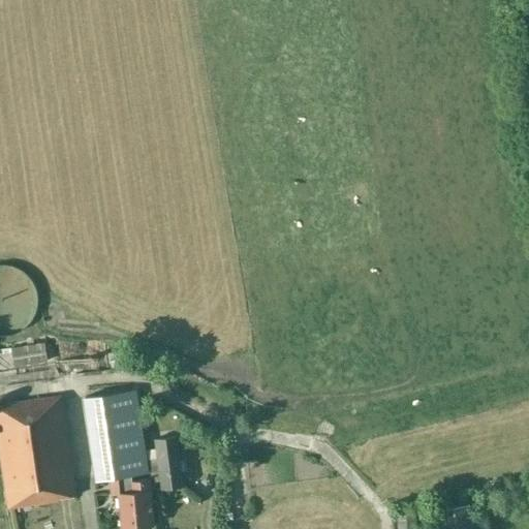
[(37,293),(35,286),(32,280),(28,275),(22,271),(16,268),(9,266),(2,265),(0,265),(0,335),(2,336),(9,335),(16,334),(22,330),(28,325),(32,320),(35,314),(37,307),(38,301),(37,293)]
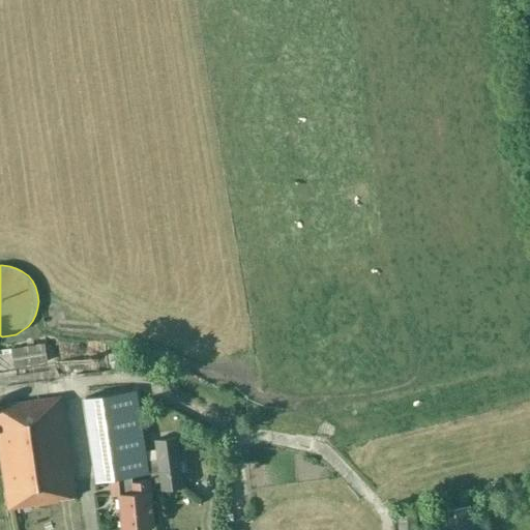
[(45,344),(11,349),(13,366),(48,361),(45,344)]
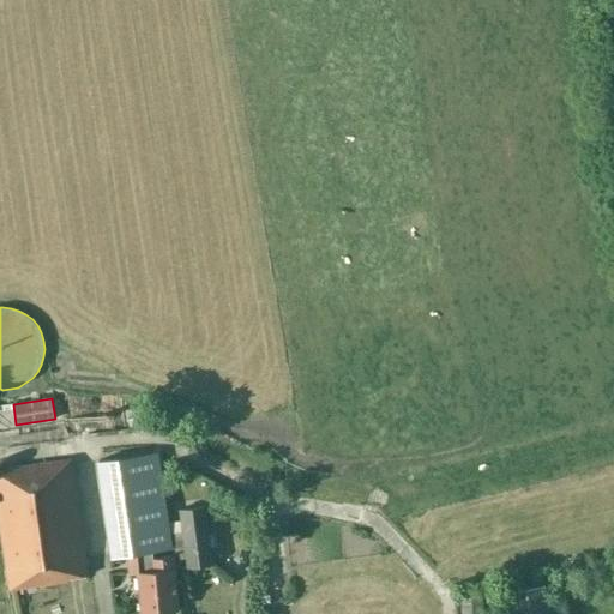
[(138,573),(142,613),(178,608),(173,554),(152,557),(152,552),(172,548),(158,452),(96,462),(109,557),(126,555),(128,575),(138,573)]
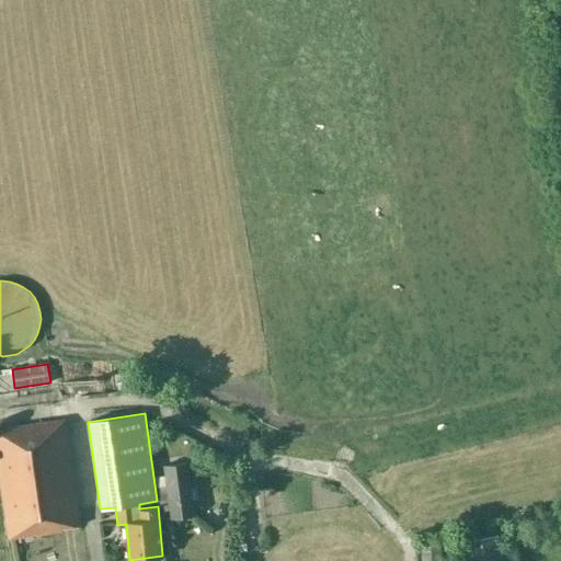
[(65,419),(11,426),(11,430),(0,431),(0,481),(9,538),(61,530),(60,528),(80,525),(65,419)]
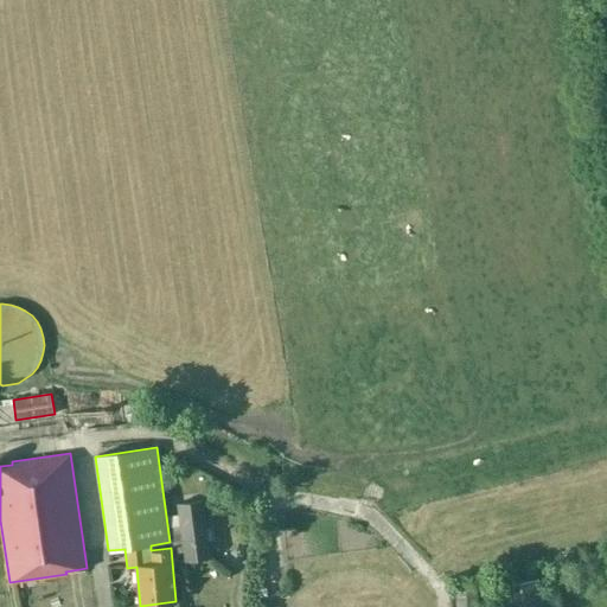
[(210,556),(202,500),(177,503),(180,524),(171,525),(173,545),(176,545),(177,553),(184,551),(185,560),(210,556)]
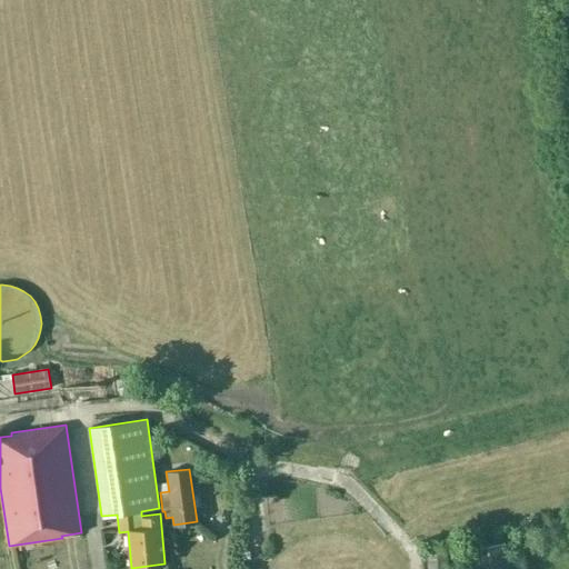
[(475,568),(507,568),(503,542),(472,547),(475,568)]
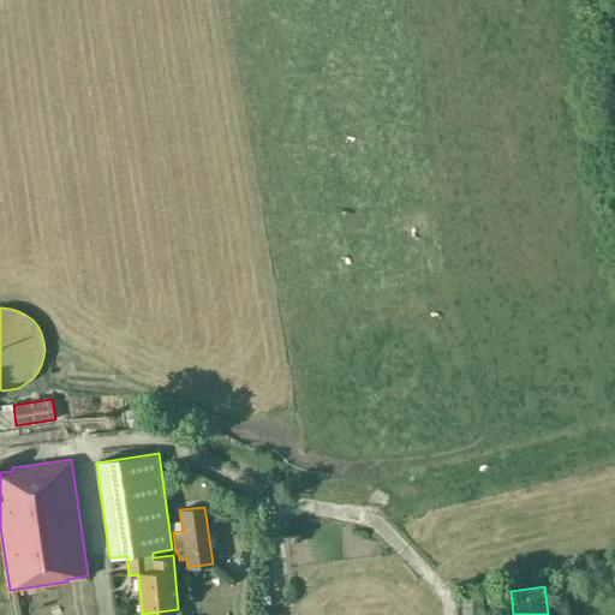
[(478,614),(476,593),(461,596),(463,614),(478,614)]
